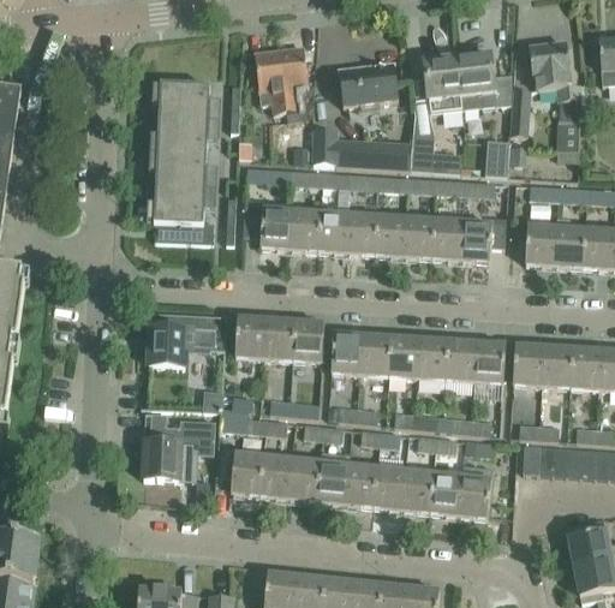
[(614,83),(614,37),(598,40),(602,84),(614,83)]
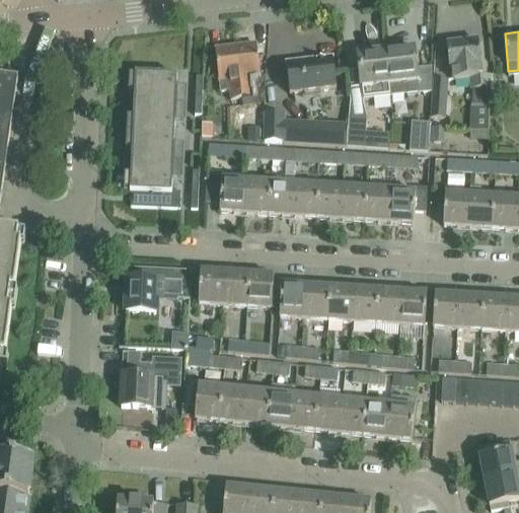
[(483,68),(477,37),(446,41),(449,67),(451,67),(452,75),(469,74),(470,85),(472,85),(471,100),(470,100),(470,135),(489,136),(491,87),(489,70),(484,71),(483,68)]
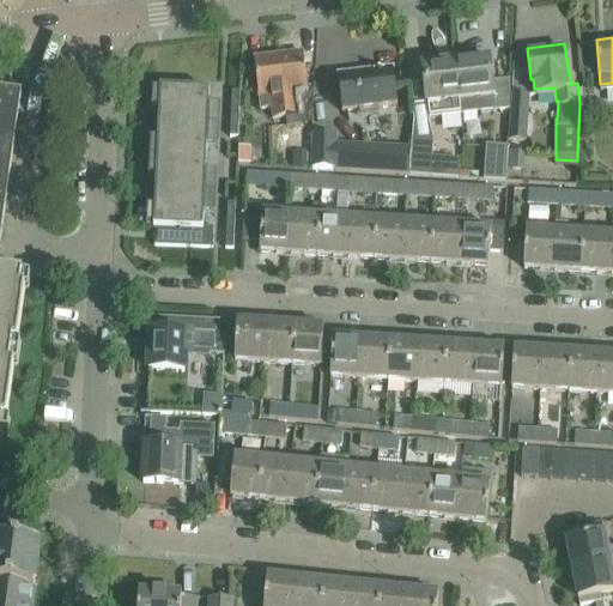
[(307,84),(305,71),(303,47),(278,50),(285,111),(297,110),(295,85),(307,84)]
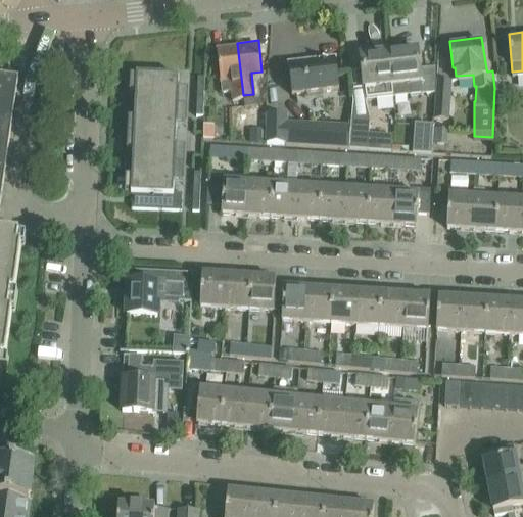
[(233,96),(243,95),(237,43),(217,45),(222,87),(232,86),(233,96)]
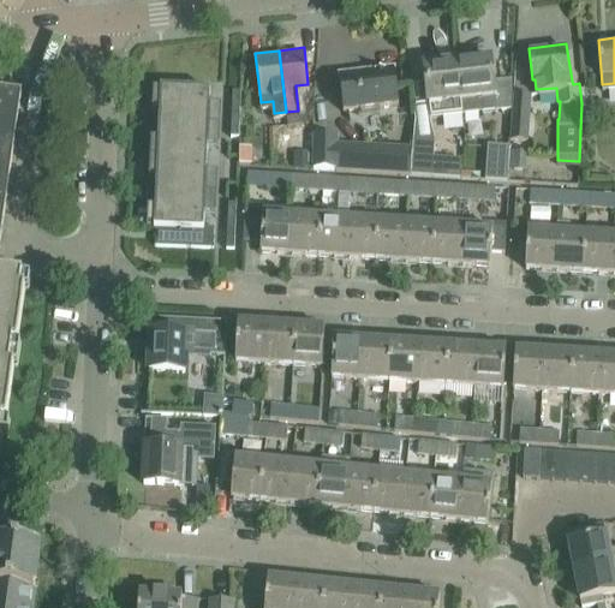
[(496,107),(493,77),(490,53),(457,57),(463,111),(496,107)]
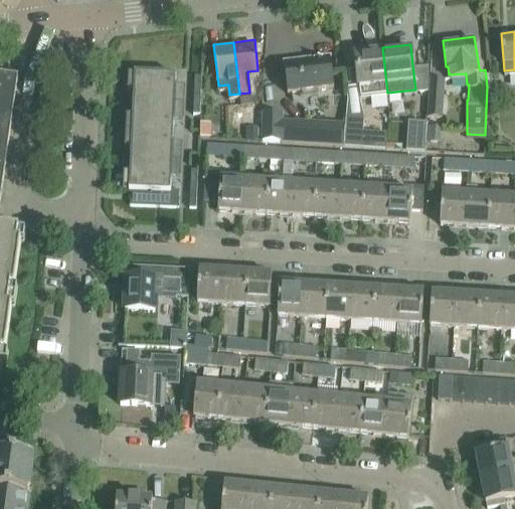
[(387,93),(382,47),(355,50),(358,82),(346,83),(346,87),(347,97),(345,121),(343,141),(343,142),(384,145),(386,132),(363,131),(364,114),(359,96),(387,93)]
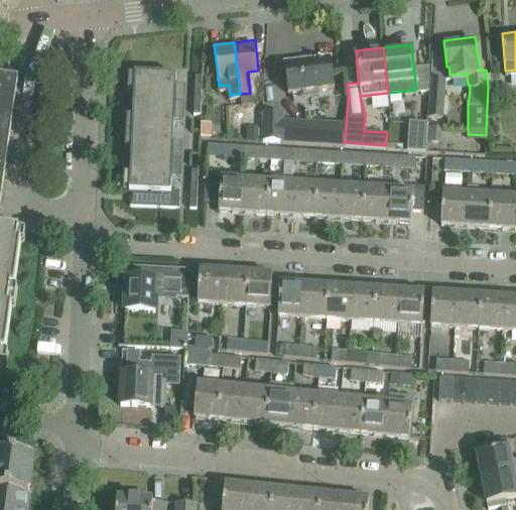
[(284,58),(286,79),(288,91),(302,89),(301,88),(334,84),(331,53),(284,58)]
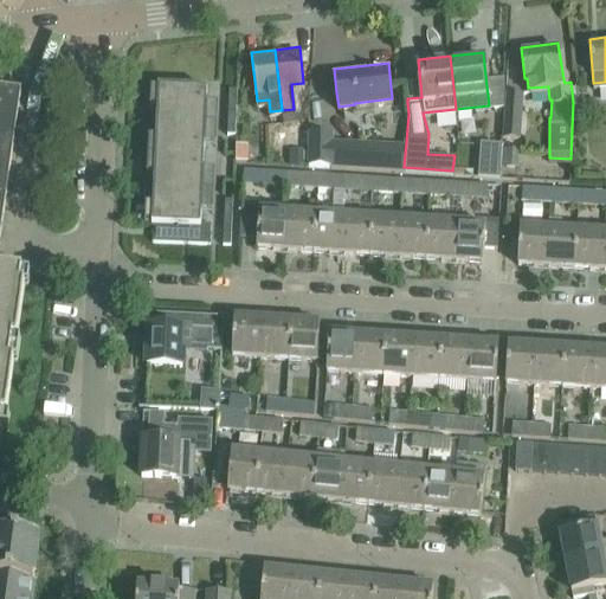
[(0,229),(21,83),(0,79),(0,419),(8,420),(10,407),(6,407),(13,355),(17,355),(20,332),(17,332),(25,278),(28,279),(30,266),(0,262),(0,229)]
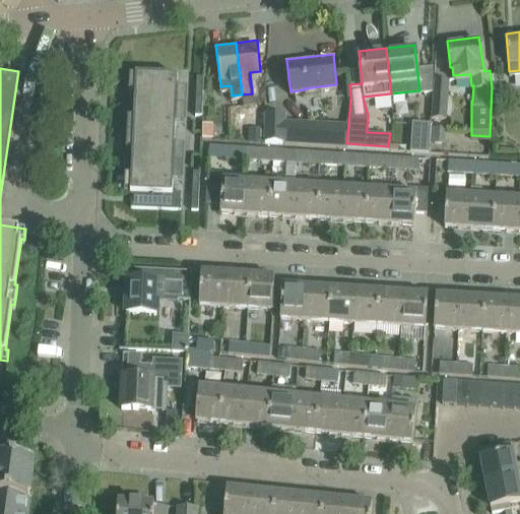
[(171,187),(176,93),(176,73),(136,71),(131,203),(180,205),(181,199),(181,188),(171,187)]
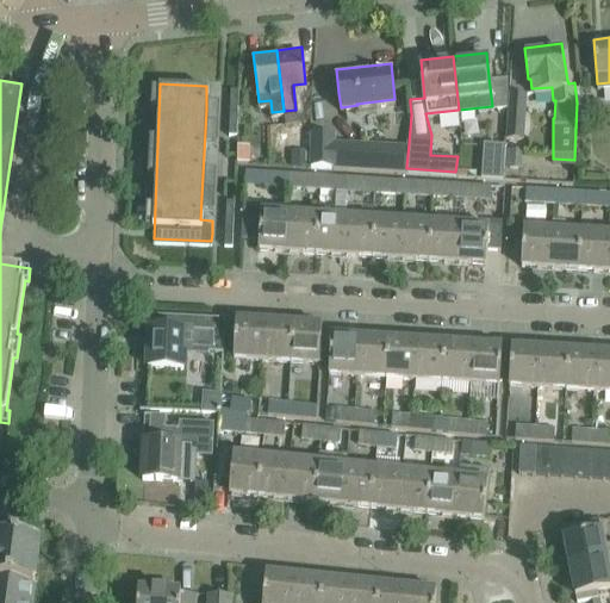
[(229,85),(228,130),(236,130),(238,85),(229,85)]
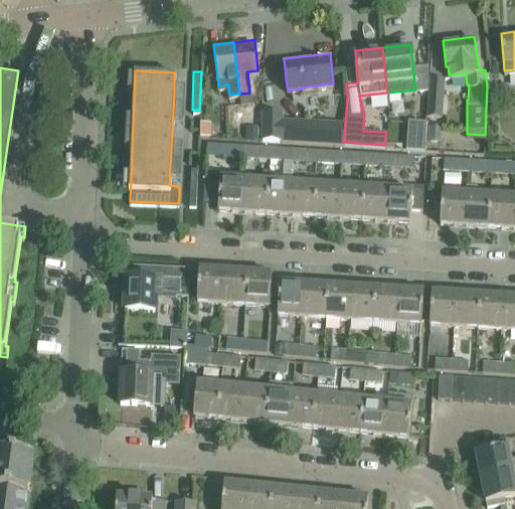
[(427,113),(442,114),(445,74),(431,73),(427,113)]
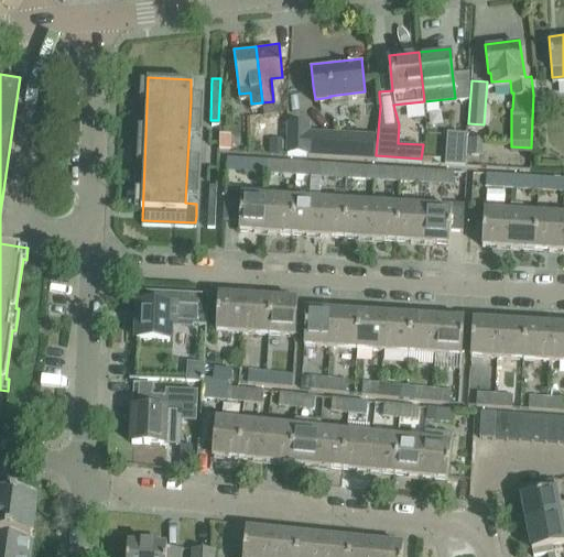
[(376,154),(378,132),(364,131),(364,128),(308,126),(310,120),(285,119),(285,149),(338,151),(338,152),(376,154)]
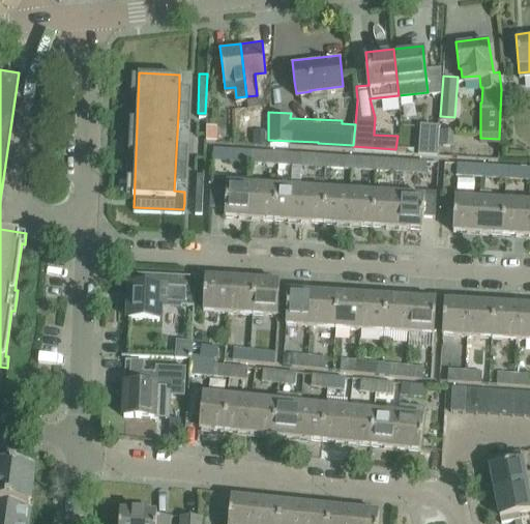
[(206,119),(206,135),(217,135),(217,119),(206,119)]
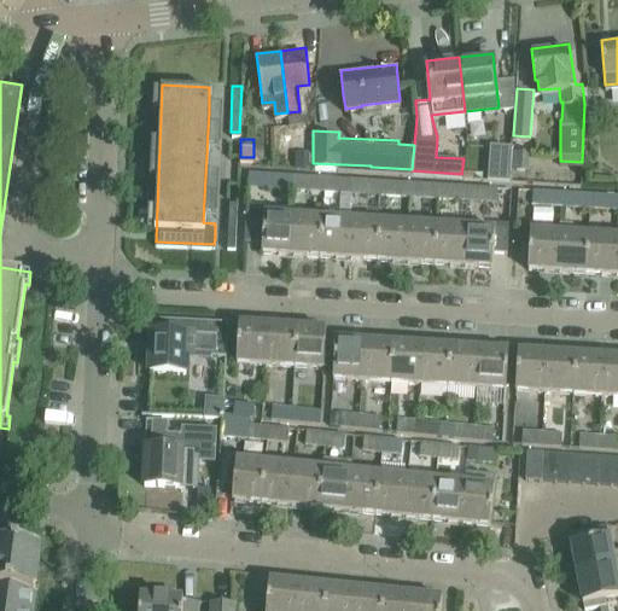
[(509,176),(512,141),(490,139),(488,175),(509,176)]
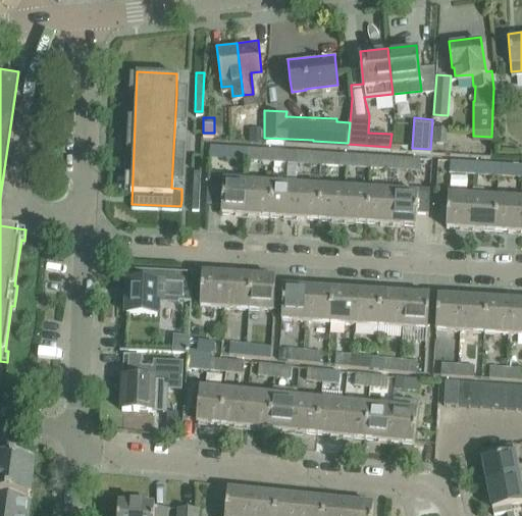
[(431,122),(430,139),(446,140),(447,123),(431,122)]
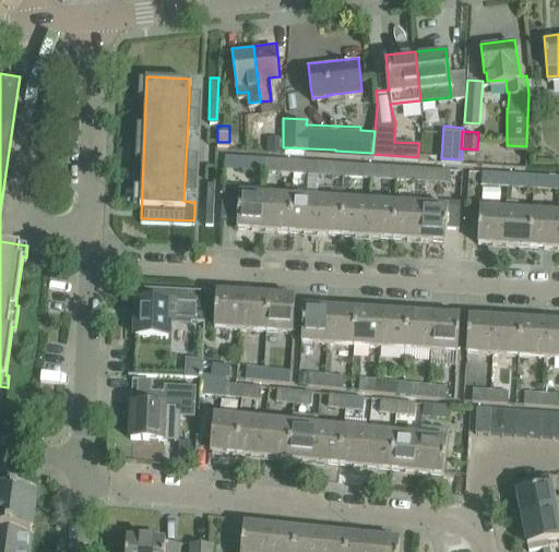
[(282,147),(282,144),(282,134),(268,133),(266,146),(282,147)]
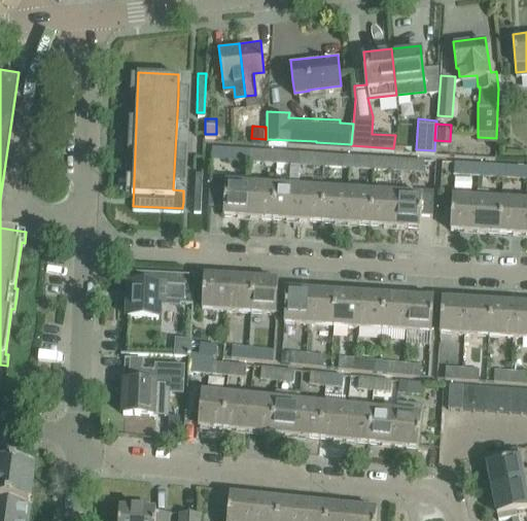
[(251,158),(252,145),(227,143),(212,143),(212,155),(226,157),(251,158)]
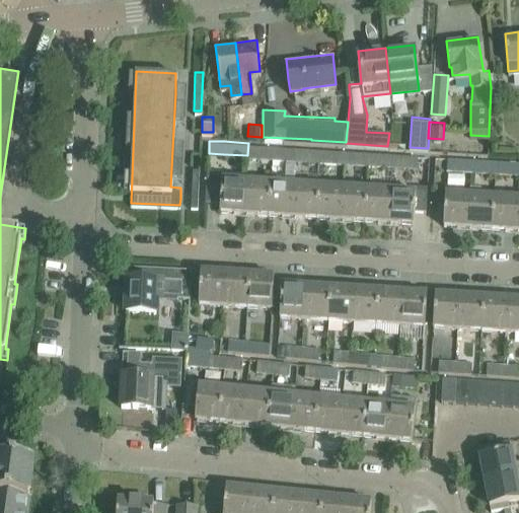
[(248,143),(247,155),(257,156),(256,168),(268,168),(269,156),(272,156),(273,144),(248,143)]
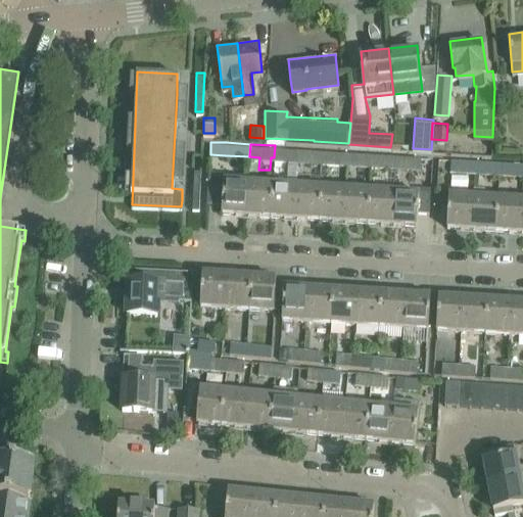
[(298,159),(298,147),(275,145),(274,157),(298,159)]
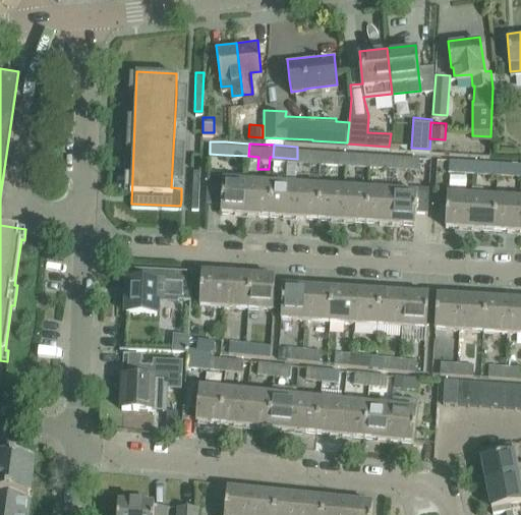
[(321,160),(322,148),(297,147),(297,159),(321,160)]
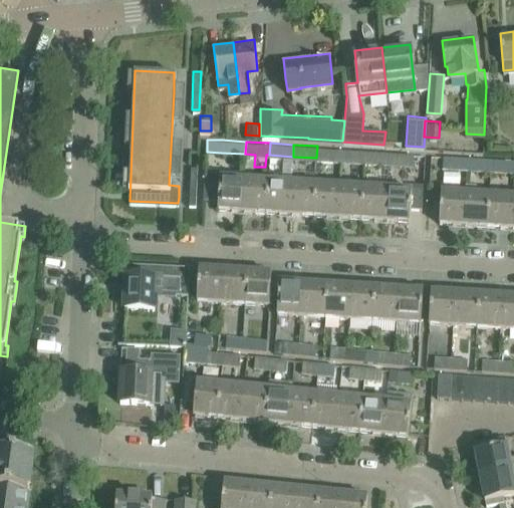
[(340,160),(341,148),(317,146),(316,158),(340,160)]
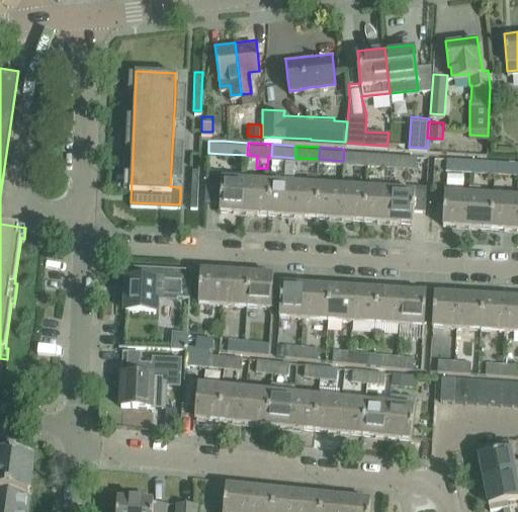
[(367,162),(368,150),(344,149),(343,161),(367,162)]
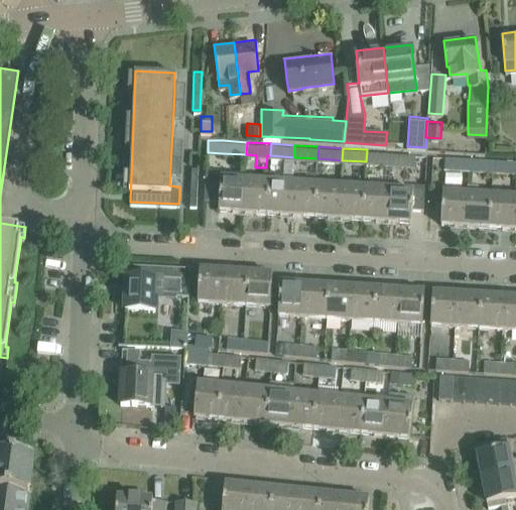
[(390,163),(391,151),(367,149),(366,161),(390,163)]
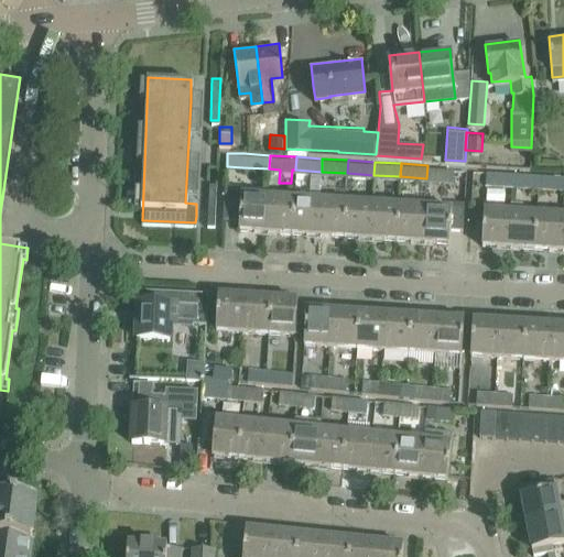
[(454,166),(427,165),(426,178),(453,179),(454,166)]
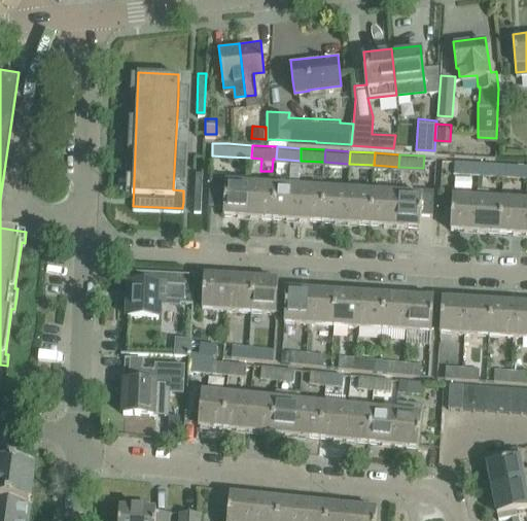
[(478,172),(479,159),(454,158),(453,170),(478,172)]
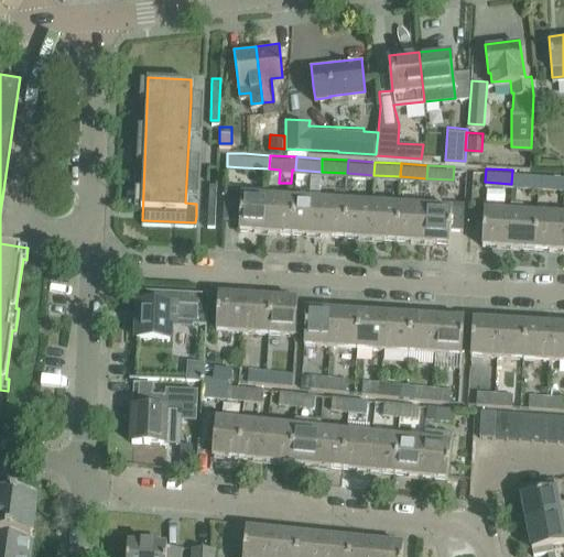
[(539,172),(516,170),(512,170),(511,184),(538,185),(539,172)]
